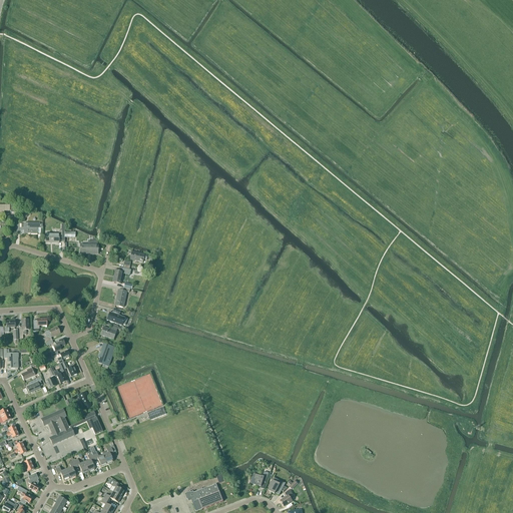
[(9,211),(9,206),(0,205),(0,213),(3,213),(3,211),(9,211)]
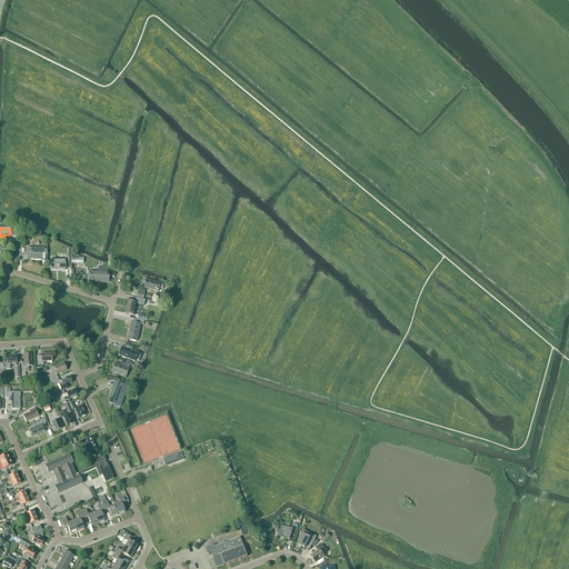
[(27,256),(27,260),(41,260),(41,259),(46,259),(46,253),(48,253),(48,252),(47,252),(47,249),(45,249),(45,248),(27,248),(27,256)]
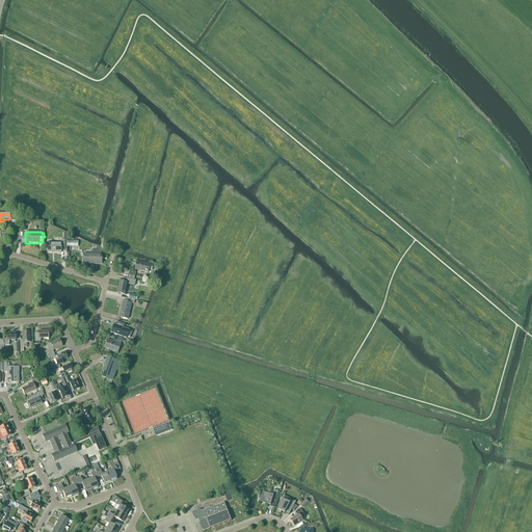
[(64,247),(64,240),(60,240),(60,243),(48,243),(47,253),(60,253),(61,247),(64,247)]
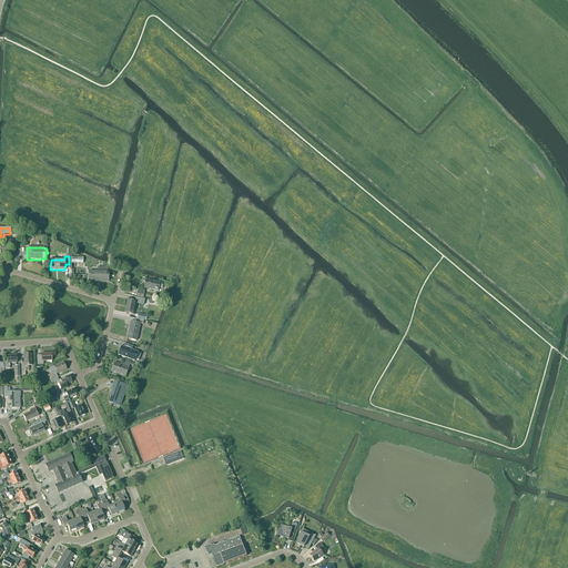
[(108,271),(108,267),(99,267),(99,271),(89,271),(89,282),(108,282),(108,271)]
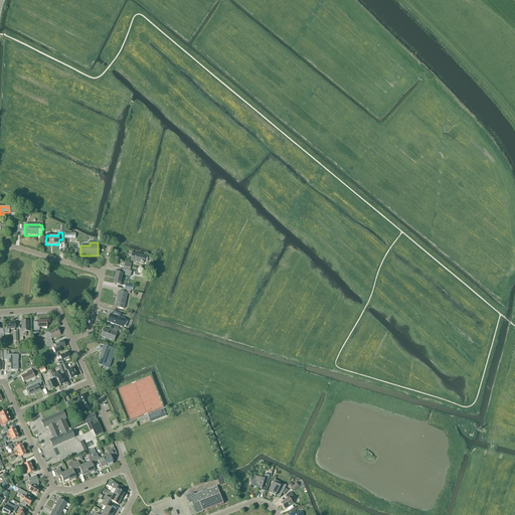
[(147,256),(132,253),(130,261),(143,264),(144,262),(147,262),(147,260),(152,262),(153,258),(148,255),(147,256)]
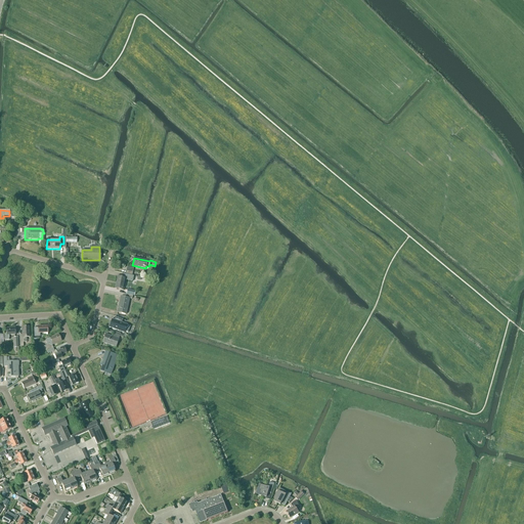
[(118,276),(115,289),(123,290),(125,280),(132,281),(133,276),(124,274),(126,275),(126,276),(125,278),(118,276)]
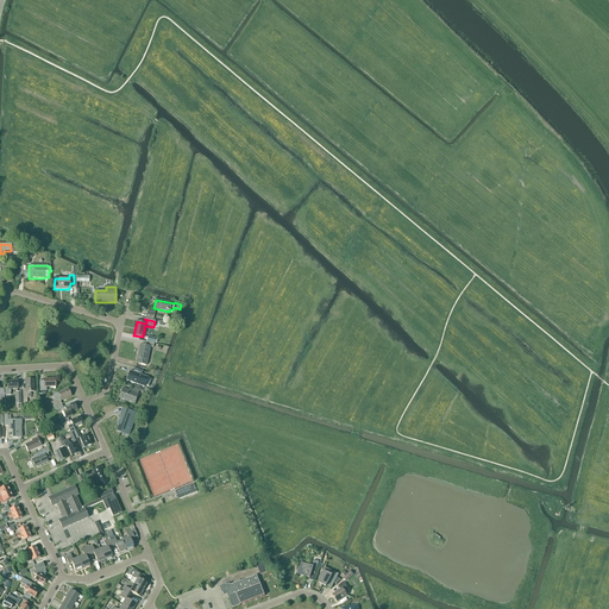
[(154,347),(154,344),(143,341),(142,345),(140,345),(137,363),(146,365),(150,347),(154,347)]
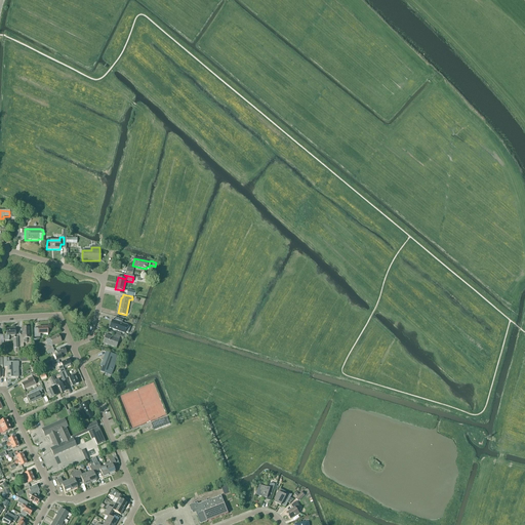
[(125,333),(127,326),(112,320),(109,328),(125,333)]
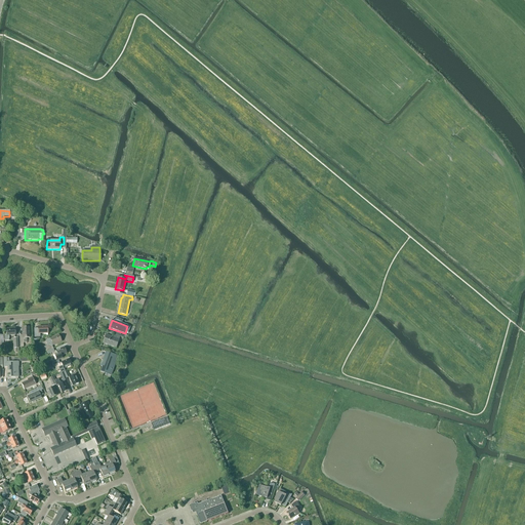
[(35,337),(38,337),(38,334),(48,333),(47,327),(38,327),(38,329),(35,329),(35,337)]
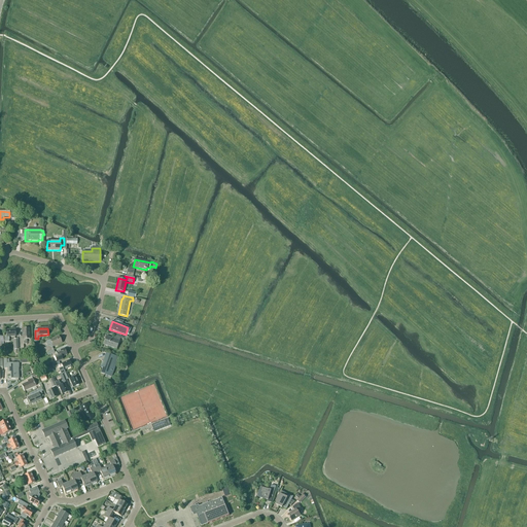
[(4,342),(9,342),(8,337),(15,337),(15,329),(6,330),(6,337),(4,337),(4,342)]
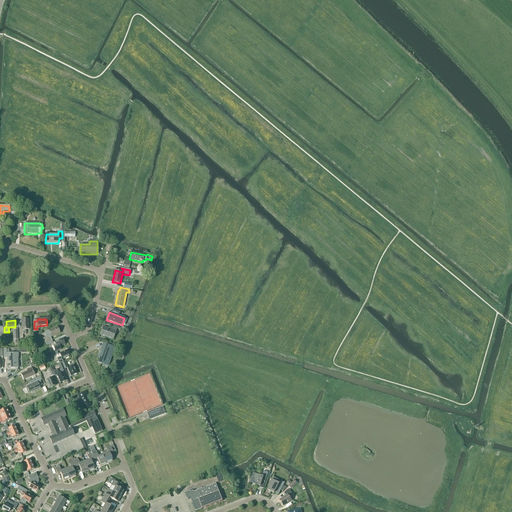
[(20,338),(23,338),(22,334),(26,334),(26,330),(29,329),(28,320),(21,320),(22,327),(19,327),(20,338)]
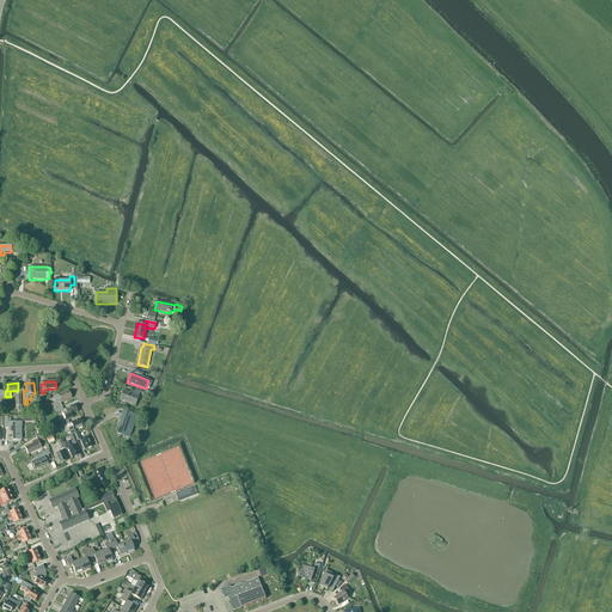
[(139,396),(140,393),(133,390),(132,393),(123,391),(120,401),(135,405),(139,396)]
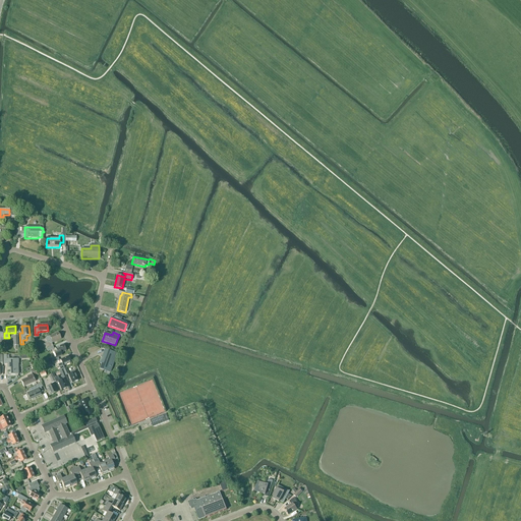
[(47,349),(53,346),(52,343),(61,339),(58,333),(45,339),(47,343),(44,345),(46,349),(47,349)]
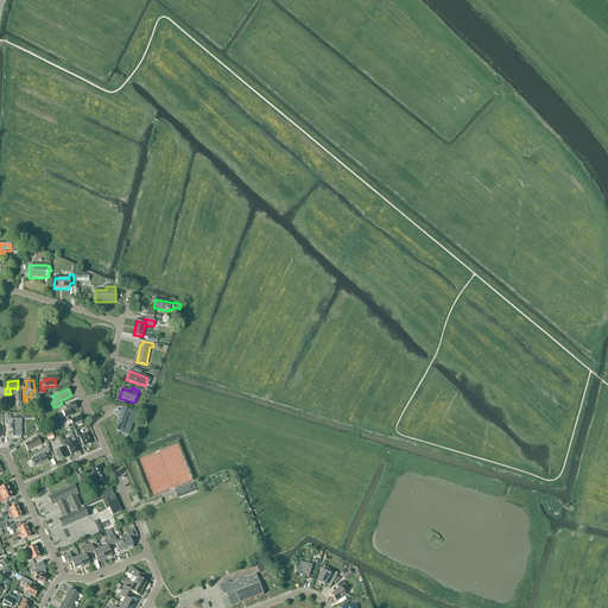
[(65,418),(73,416),(71,412),(77,410),(74,403),(64,406),(65,409),(62,410),(65,418)]
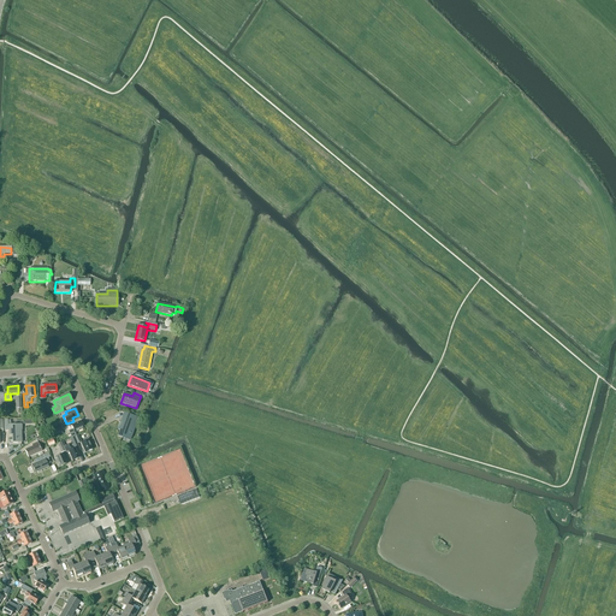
[(130,439),(138,418),(124,413),(119,427),(122,427),(118,437),(122,438),(123,437),(130,439)]
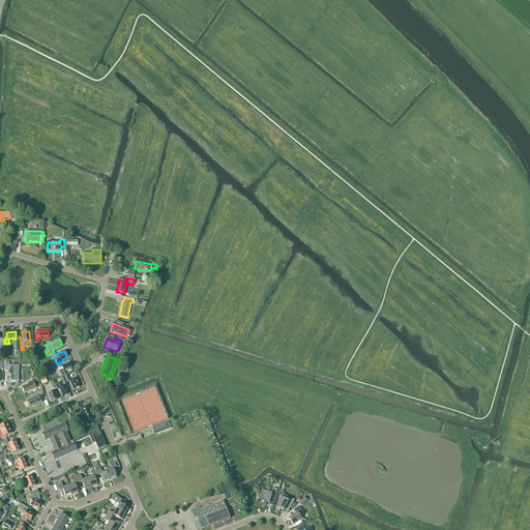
[(6,361),(3,361),(3,371),(8,371),(8,375),(11,375),(11,377),(10,377),(10,381),(19,381),(19,370),(19,365),(12,365),(9,365),(9,361),(6,361)]
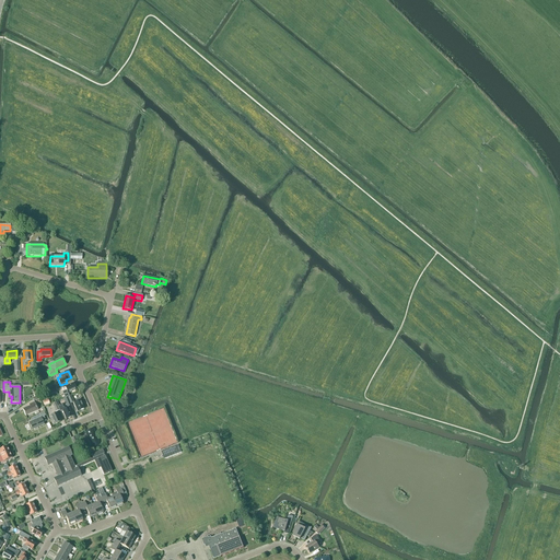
[(67,391),(62,393),(63,396),(65,398),(69,396),(68,394),(77,389),(73,383),(65,387),(67,391)]
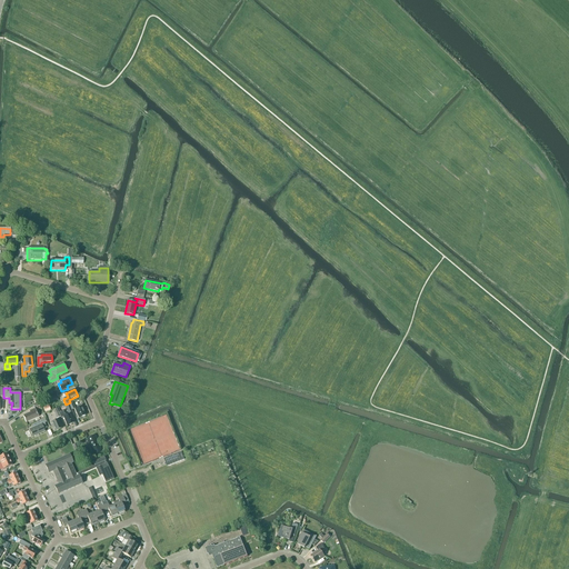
[(79,418),(86,416),(81,407),(75,410),(79,418)]
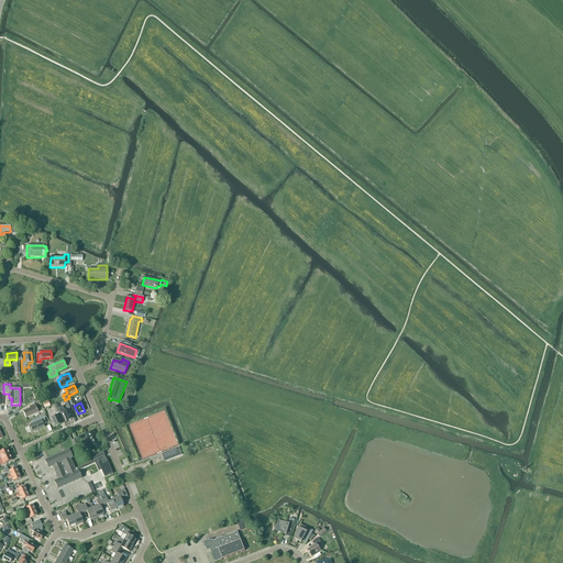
[(35,406),(34,405),(31,407),(31,408),(23,411),(25,418),(37,412),(35,406)]
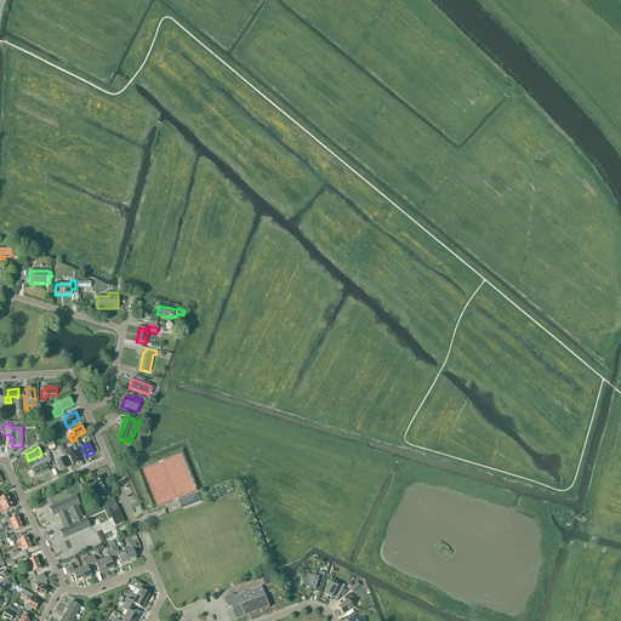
[(70,453),(69,449),(64,451),(67,456),(69,456),(73,465),(81,461),(77,453),(72,454),(72,451),(70,453)]
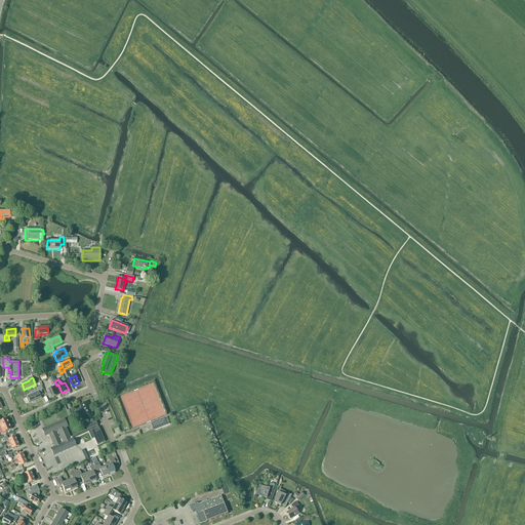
[(30,403),(41,399),(40,396),(43,395),(42,393),(41,391),(43,390),(41,387),(37,389),(37,390),(32,393),(32,394),(27,396),(30,403)]
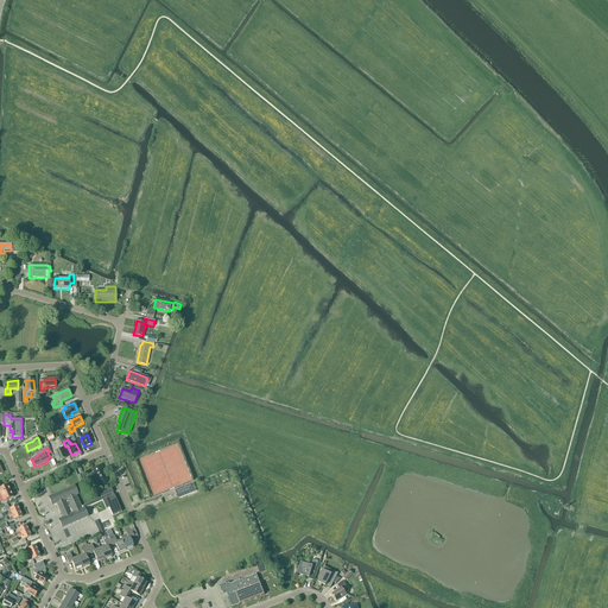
[(67,457),(62,448),(55,451),(51,454),(52,456),(56,455),(58,461),(67,457)]
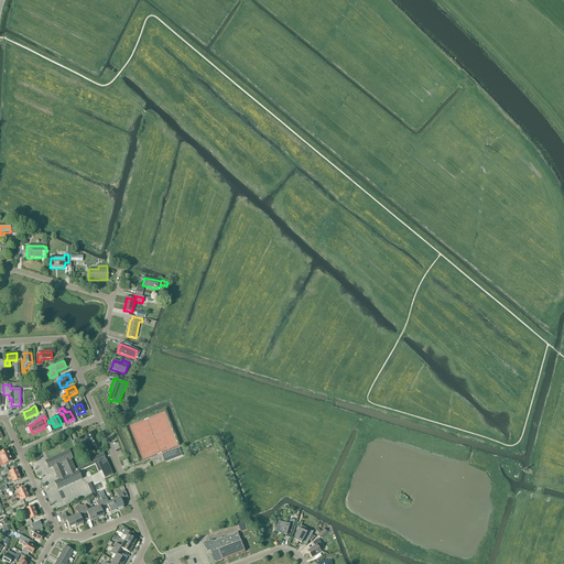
[(94,451),(100,448),(99,445),(94,432),(86,435),(91,448),(93,448),(94,451)]
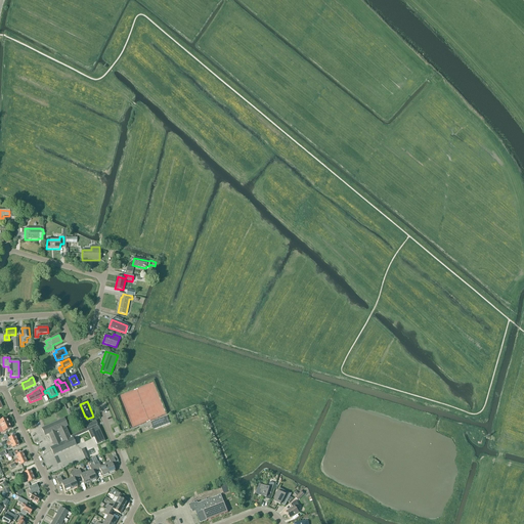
[(150,423),(154,430),(170,424),(167,417),(150,423)]
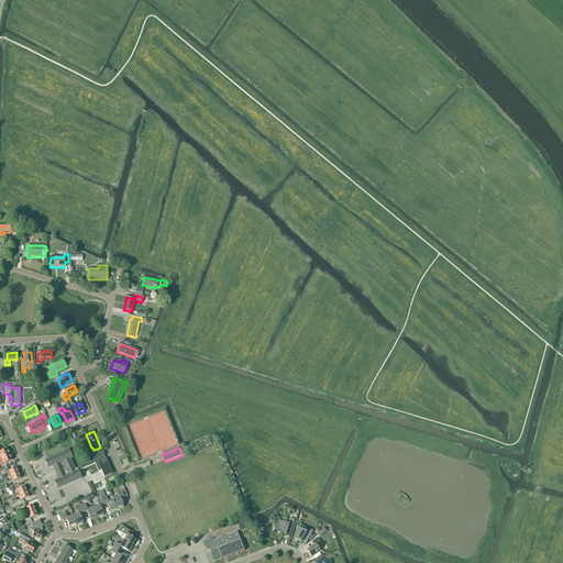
[(0,456),(1,459),(10,454),(7,449),(0,451),(0,456)]
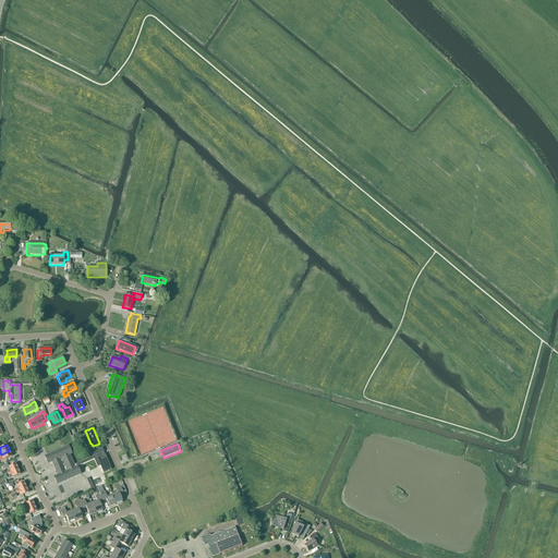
[(75,468),(74,465),(70,455),(71,453),(68,446),(45,456),(48,464),(51,462),(58,475),(53,477),(57,485),(81,474),(77,466),(75,468)]
